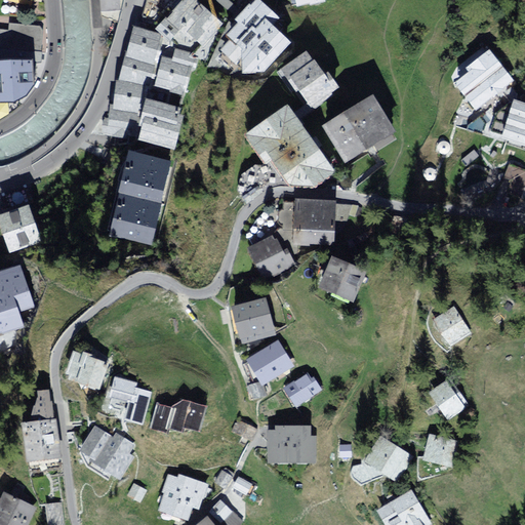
[(96,0),(97,9),(119,8),(118,0),(96,0)]
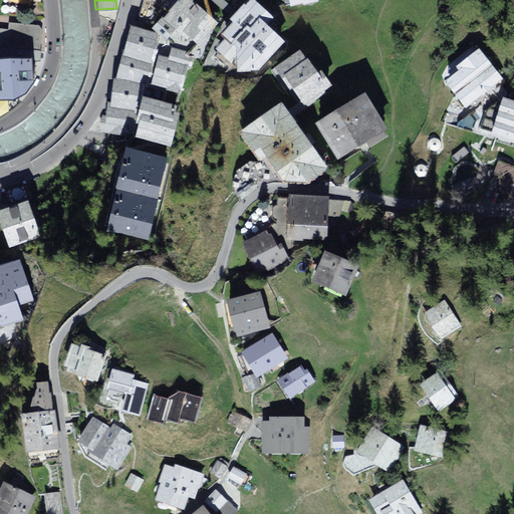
[(190,53),(215,25),(190,0),(174,0),(155,21),(190,53)]
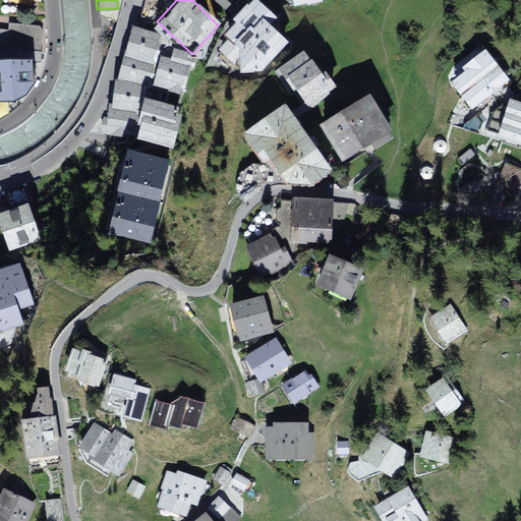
[(272,8),(262,0),(249,0),(218,42),(231,52),(229,79),(256,71),(285,35),(264,18),(272,8)]
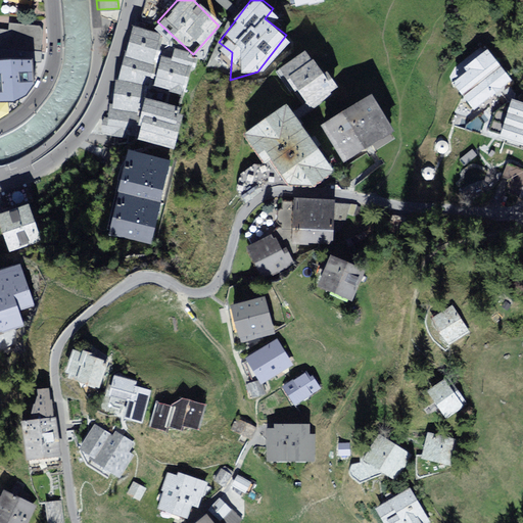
[(155,33),(133,24),(117,79),(114,78),(113,103),(110,104),(107,135),(125,136),(155,33)]
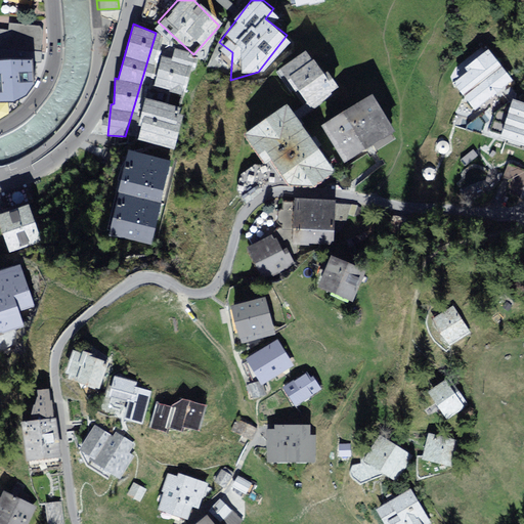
[(0,63),(24,64),(31,64),(31,46),(28,39),(2,32),(2,42),(0,41),(0,63)]
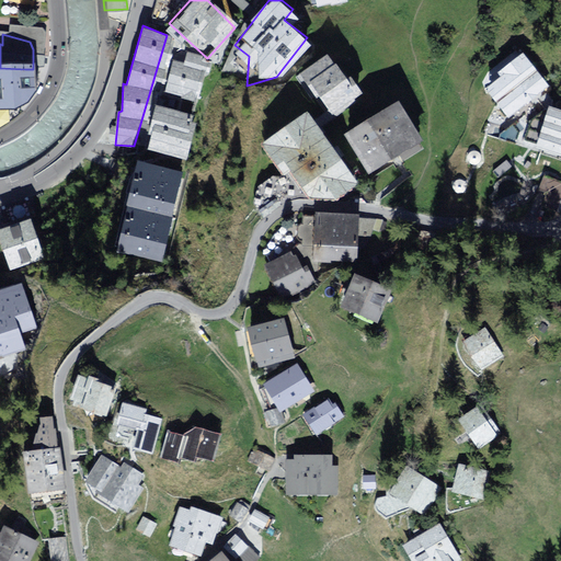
[(549,84),(524,52),(499,71),(500,73),(482,88),(506,117),(549,84)]
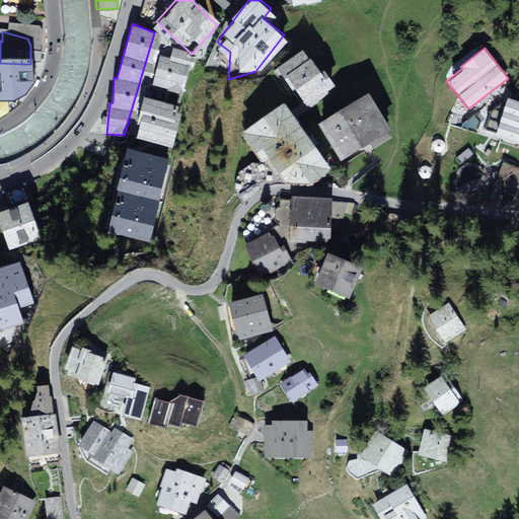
[(303,49),(277,68),(302,103),(329,83),(303,49)]
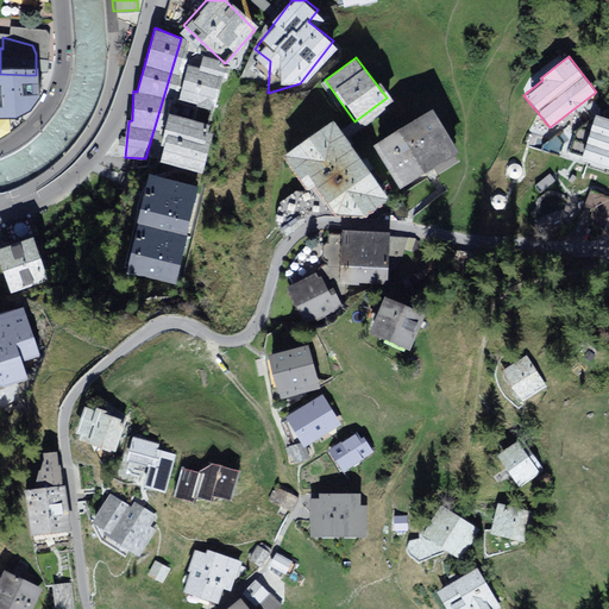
[(212,119),(221,82),(176,71),(167,108),(212,119)]
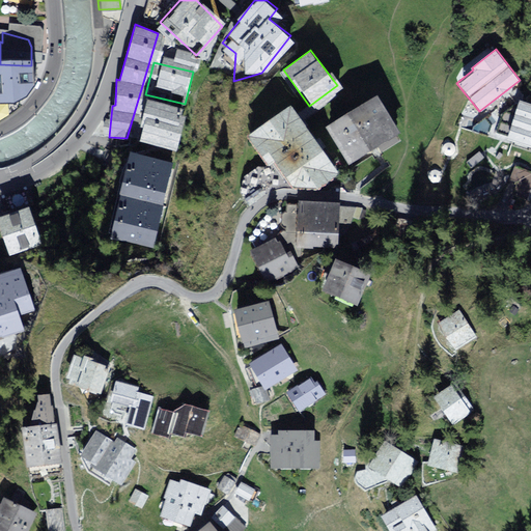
[(0,64),(0,104),(17,105),(17,96),(24,95),(24,65),(0,64)]
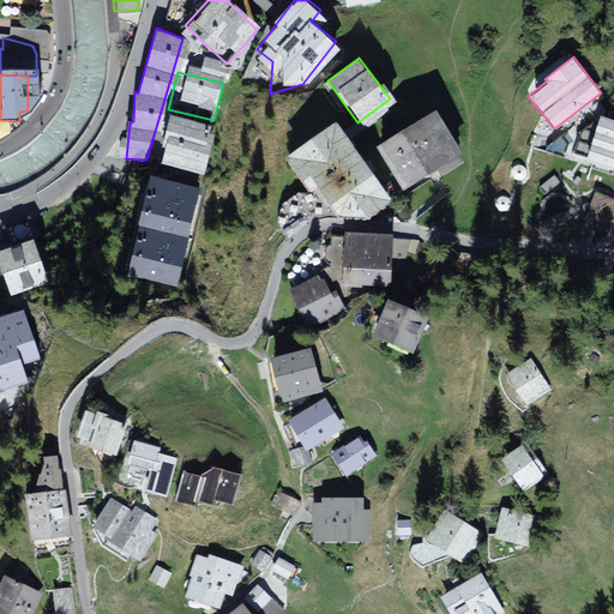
[(433,108),(371,144),(397,190),(459,154),(433,108)]
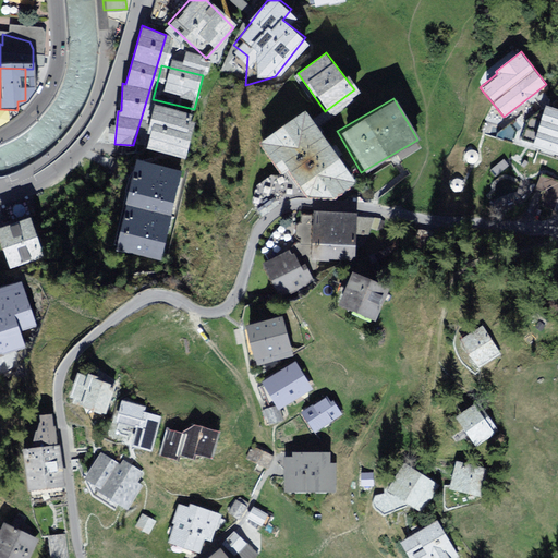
[(557,108),(546,105),(533,145),(557,153),(557,108)]
